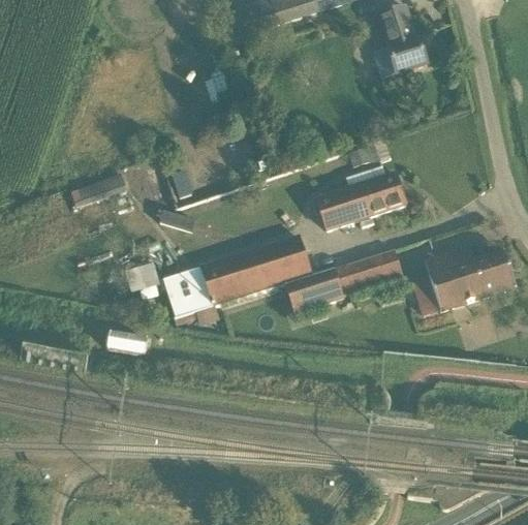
[(261,0),(231,9),(238,34),(347,0),(261,0)]
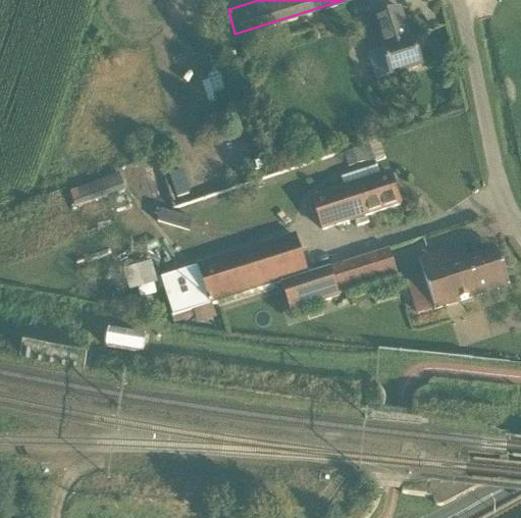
[(382,46),(391,73),(422,63),(413,36),(410,37),(401,6),(374,14),(383,45),(382,46)]
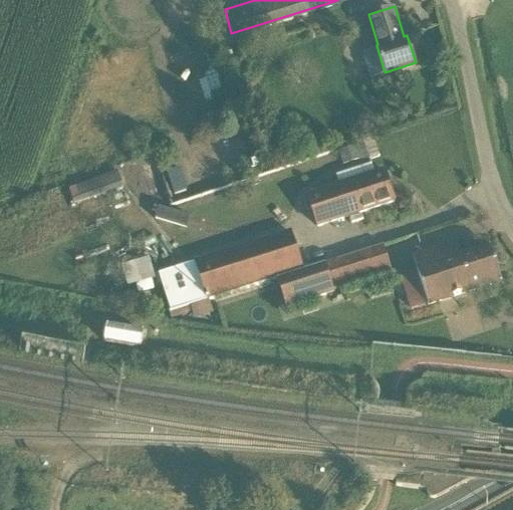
[(357,142),(339,147),(344,162),(361,156),(357,142)]
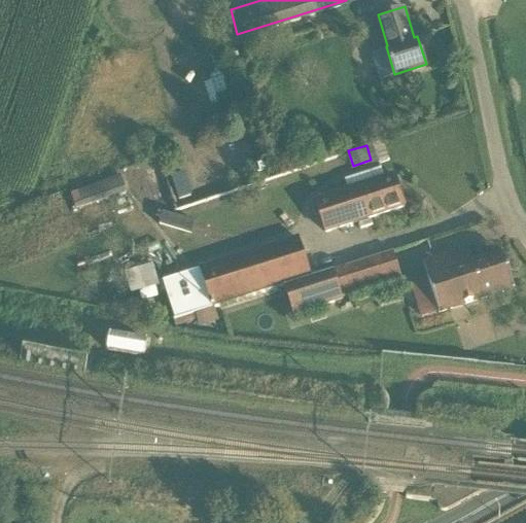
[(155,161),(143,165),(153,197),(166,193),(155,161)]
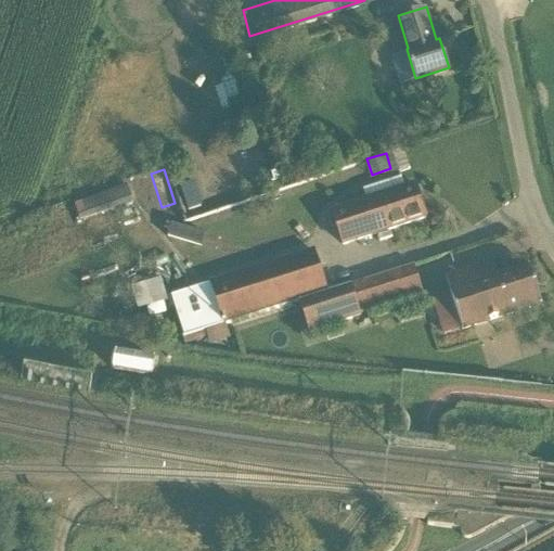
[(363,186),(368,196),(333,208),(344,241),(426,214),(415,181),(406,184),(401,174),(363,186)]
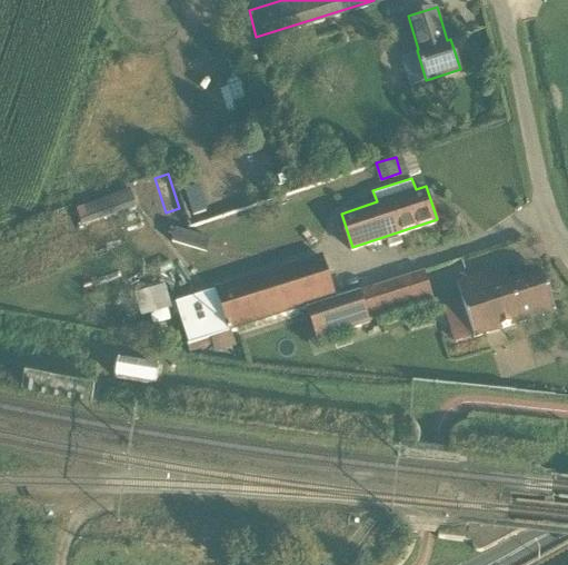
[(307,305),(336,295),(331,281),(322,253),(188,296),(198,328),(187,333),(189,342),(190,342),(213,335),(307,305)]
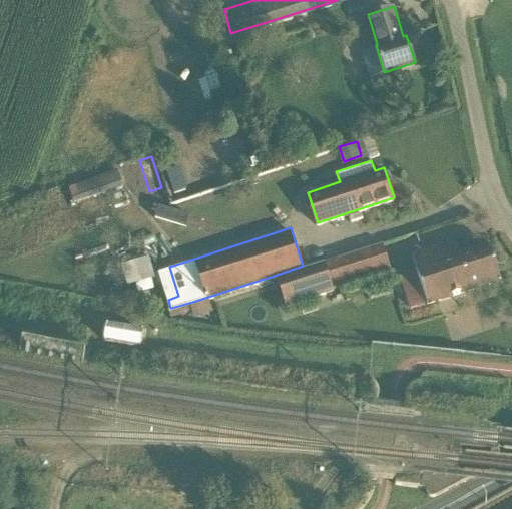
[(416,266),(421,283),(427,301),(500,277),(489,242),(457,252),(452,237),(412,250),(417,266),(416,266)]
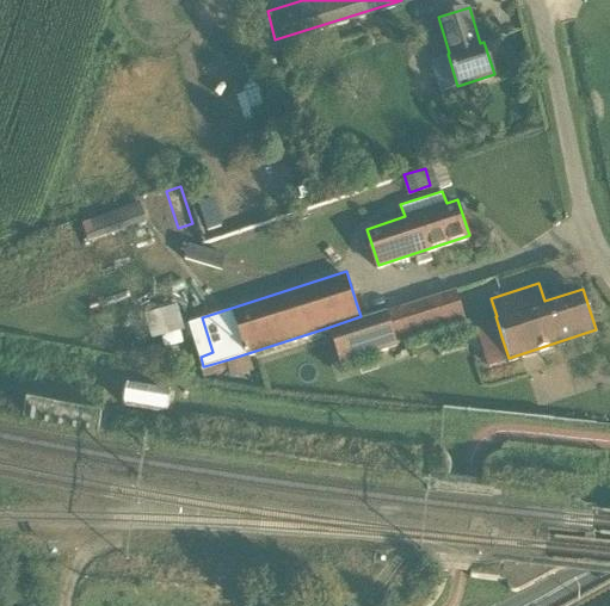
[(356,302),(361,316),(387,309),(402,304),(398,289),(356,302)]
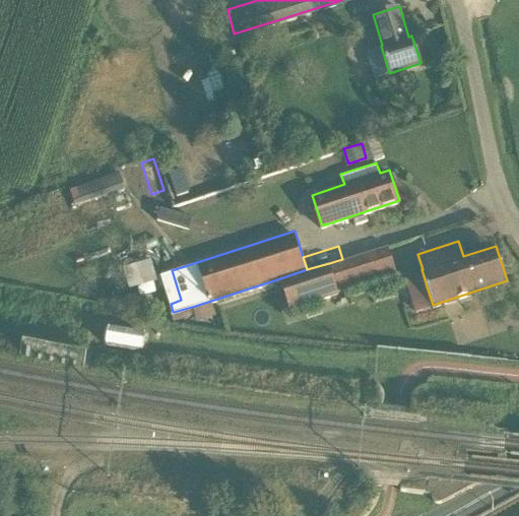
[(157,278),(151,256),(124,265),(130,286),(157,278)]
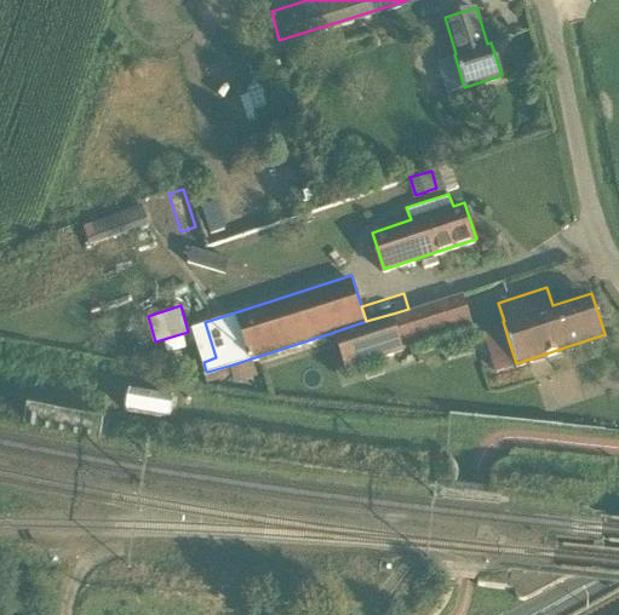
[(393,314),(366,321),(334,332),(345,368),(403,350),(402,345),(393,314)]
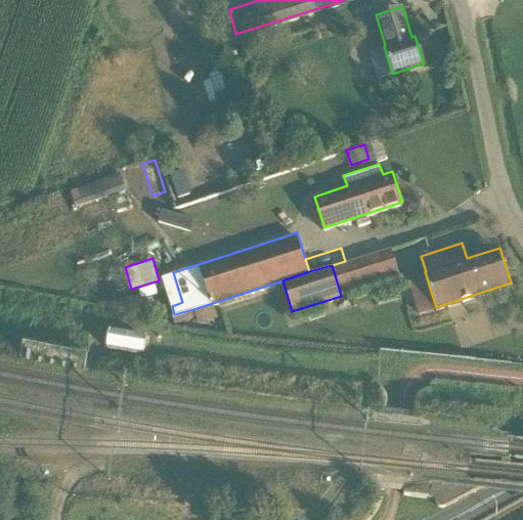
[(146,335),(110,330),(106,344),(144,349),(146,335)]
